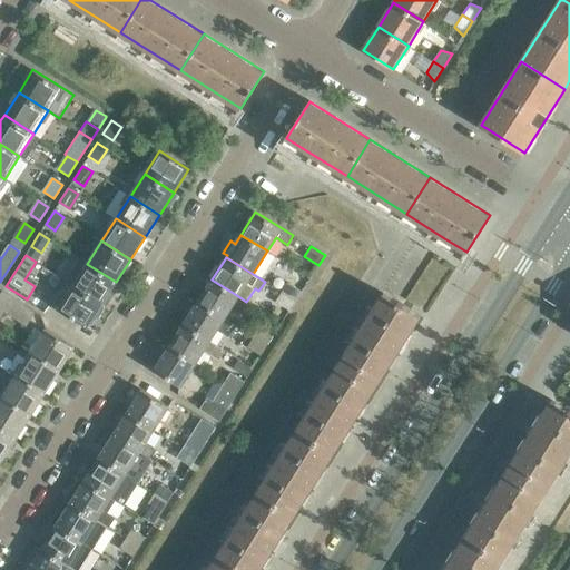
[(116,282),(87,264),(79,258),(66,281),(101,304),(116,282)]
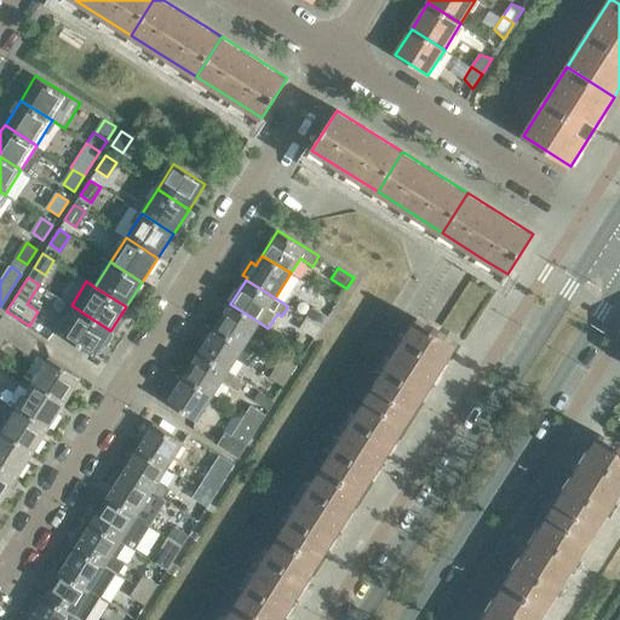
[(259,322),(230,304),(214,329),(244,348),(259,322)]
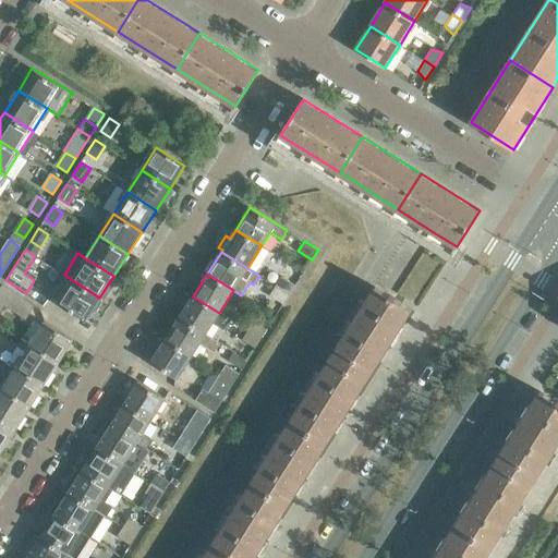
[(99,298),(64,275),(49,298),(85,320),(99,298)]
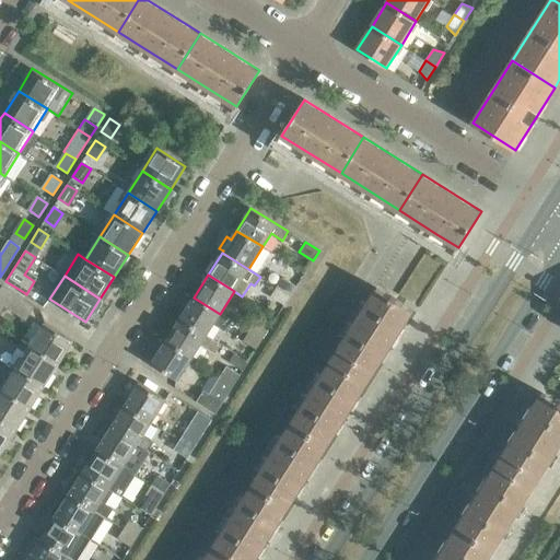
[(290,296),(296,287),(283,278),(277,288),(290,296)]
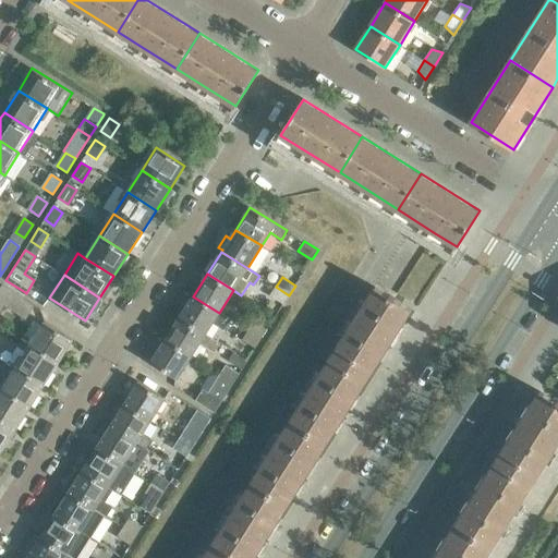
[(34,305),(2,286),(0,289),(0,311),(4,304),(25,318),(34,305)]
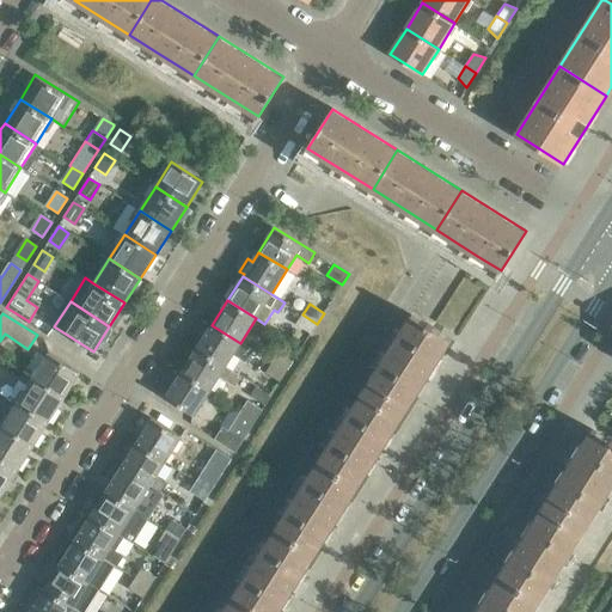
[(317,324),(303,314),(297,324),(311,334),(317,324)]
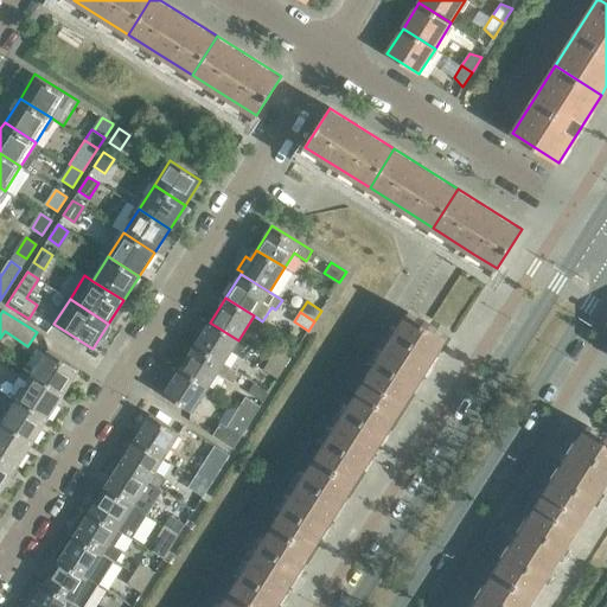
[(447,337),(438,330),(408,312),(365,379),(385,391),(382,396),(384,397),(381,403),(398,415),(447,337)]
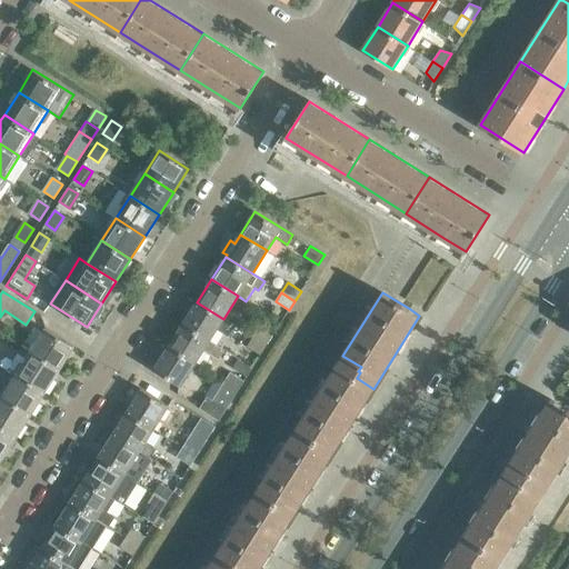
[(235,326),(223,319),(197,302),(182,325),(209,341),(217,328),(229,336),(235,326)]
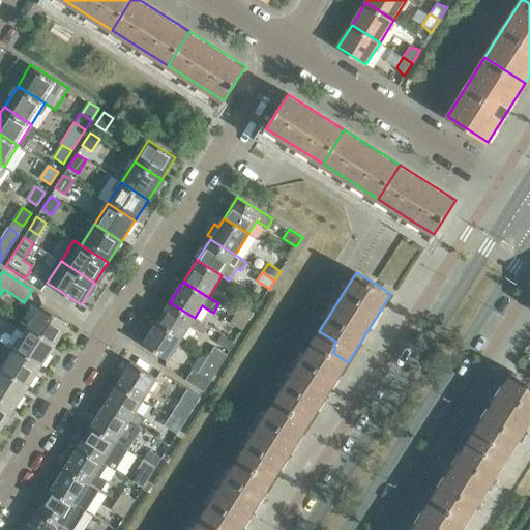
[(209,326),(195,318),(170,302),(156,323),(181,339),(190,324),(204,333),(209,326)]
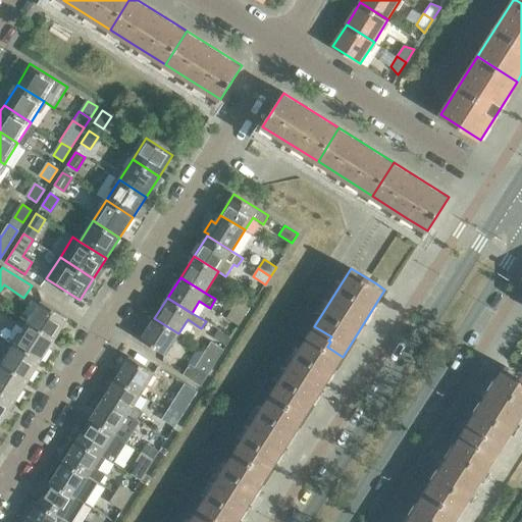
[(238,300),(231,309),(245,317),(250,308),(238,300)]
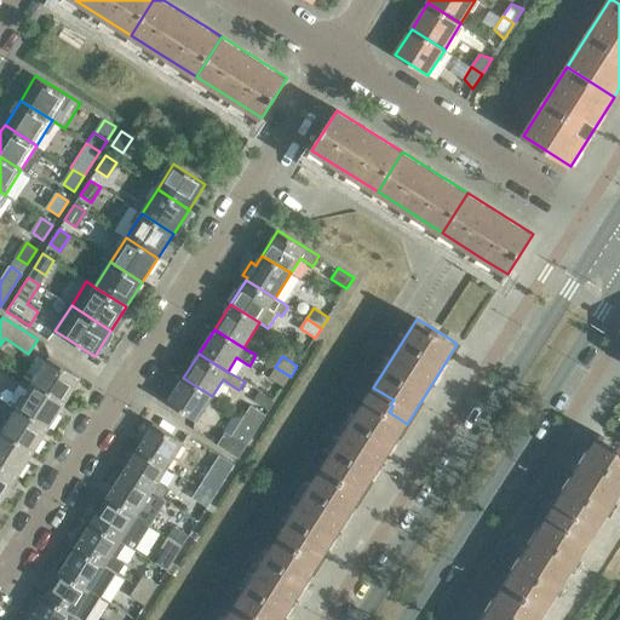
[(33,384),(64,403),(81,378),(50,357),(33,384)]
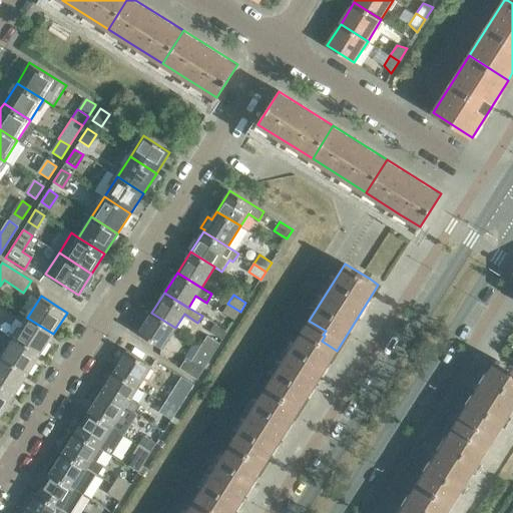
[(240,312),(227,304),(222,313),(234,321),(240,312)]
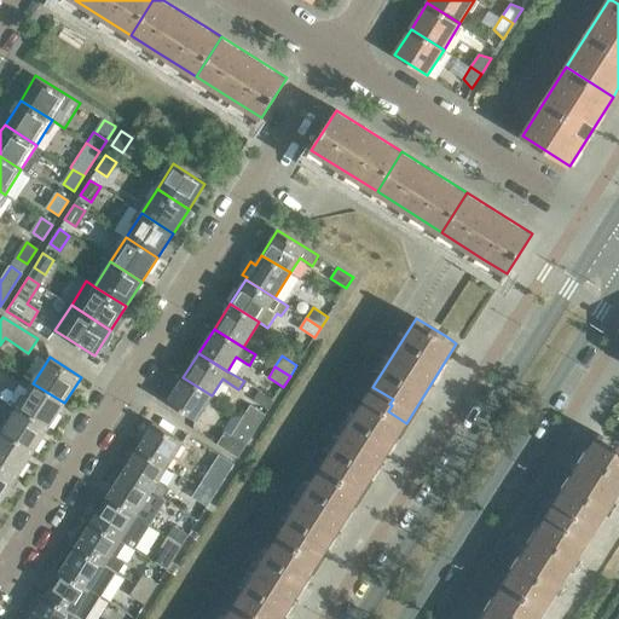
[(212,395),(183,377),(167,403),(196,421),(212,395)]
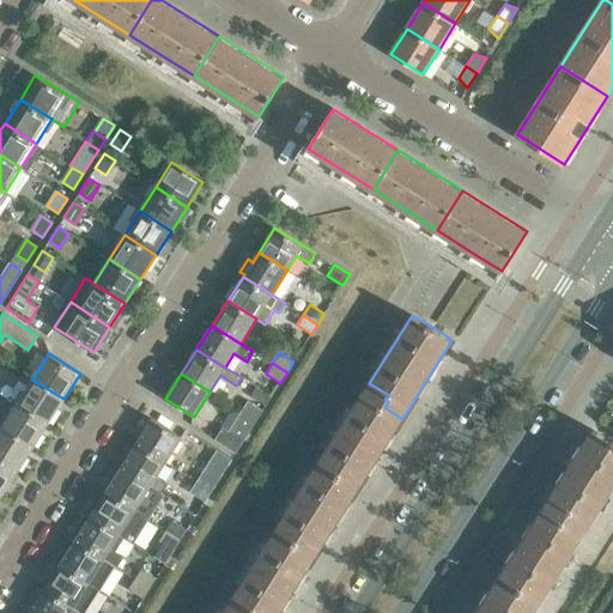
[(32,380),(17,404),(49,423),(64,399),(32,380)]
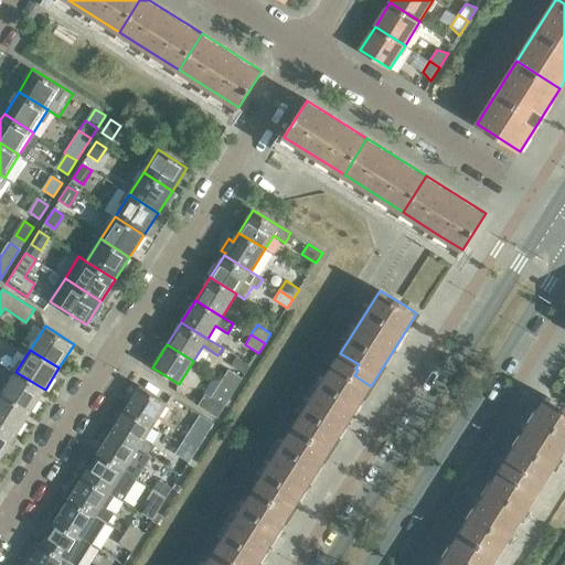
[(330,449),(371,386),(354,375),(358,370),(355,369),(359,364),(340,353),(294,426),(330,449)]
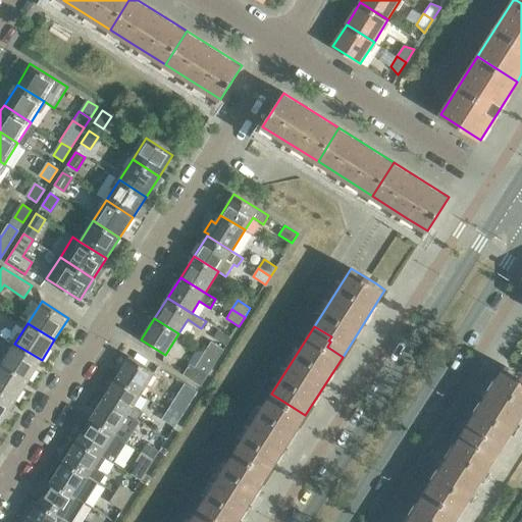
[(217,329),(212,337),(223,346),(229,337),(217,329)]
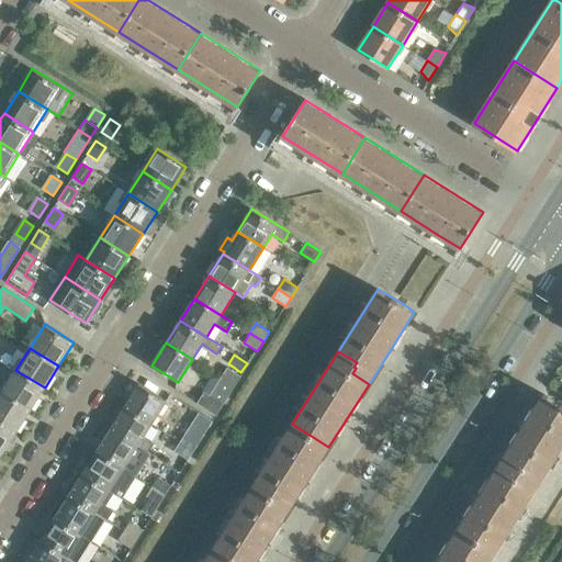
[(235,386),(242,377),(227,368),(221,378),(235,386)]
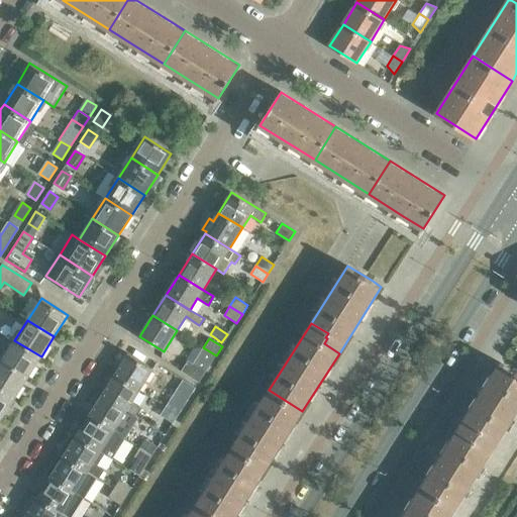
[(28,377),(41,356),(14,340),(1,359),(28,377)]
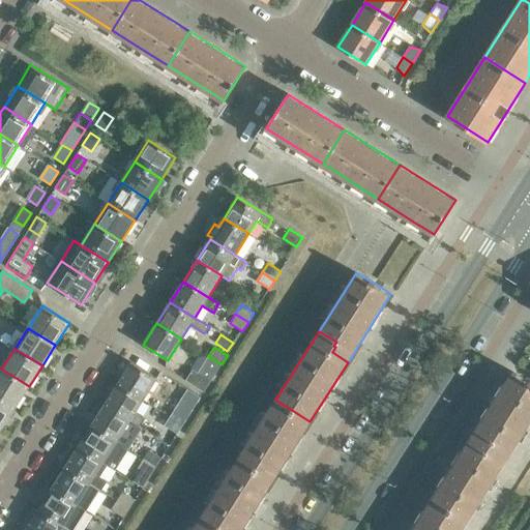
[(197,373),(192,370),(185,381),(204,392),(222,364),(208,356),(197,373)]
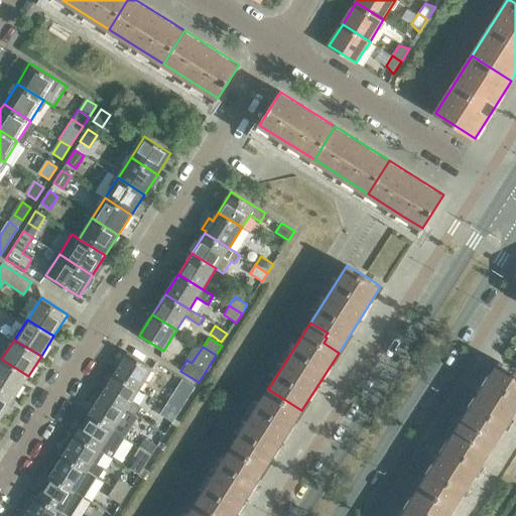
[(115,374),(139,389),(152,368),(129,353),(115,374)]
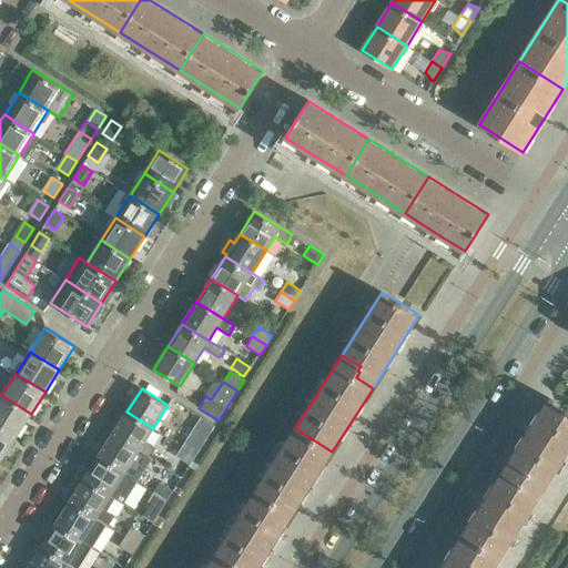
[(1,395),(0,397),(0,426),(17,436),(31,414),(1,395)]
